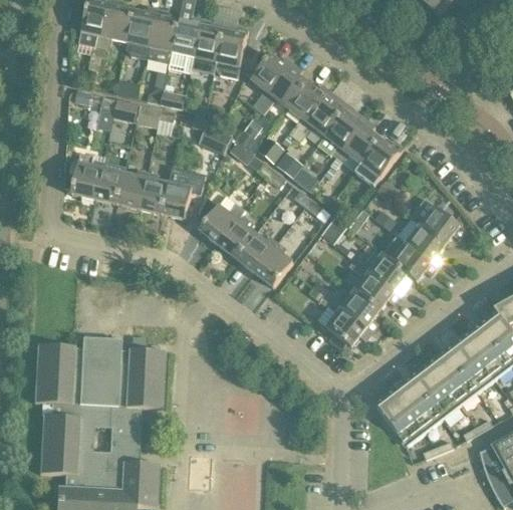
[(87,1),(78,45),(95,48),(93,55),(106,58),(108,49),(95,46),(97,36),(103,37),(111,0),(101,0),(100,4),(87,1)]
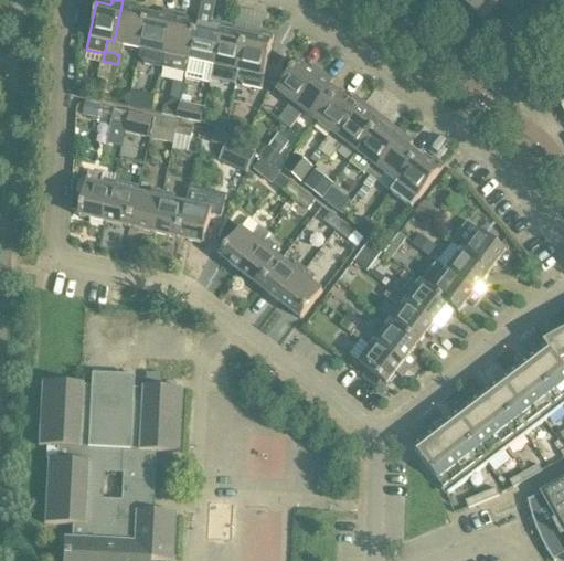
[(136,2),(127,0),(123,0),(114,41),(107,40),(105,51),(119,54),(123,43),(139,46),(146,12),(134,10),(136,2)]
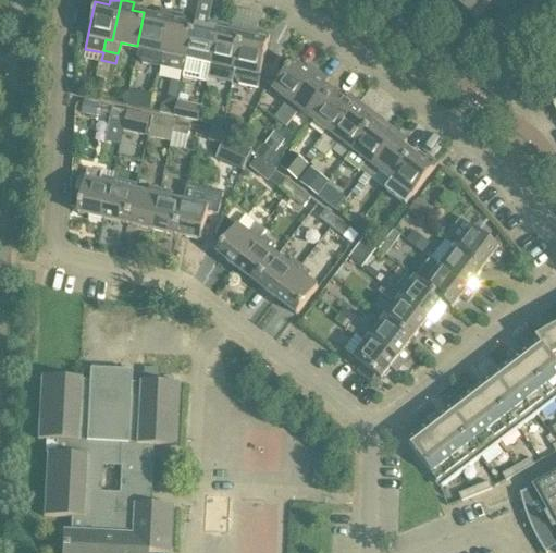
[(453,0),(469,12),(478,0),(486,5),(491,0),(453,0)]
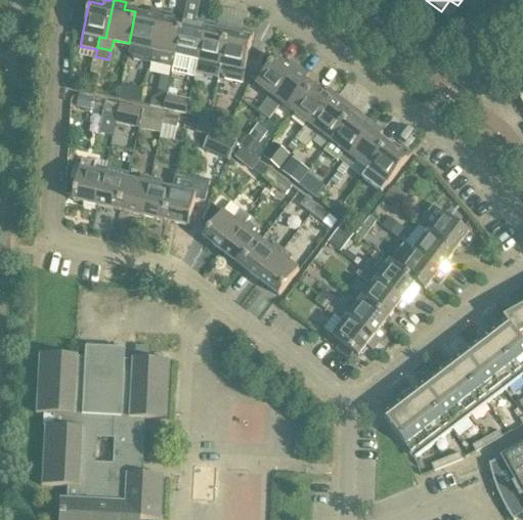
[(129,43),(128,49),(132,56),(149,60),(151,47),(161,9),(149,7),(147,14),(135,11),(129,43)]
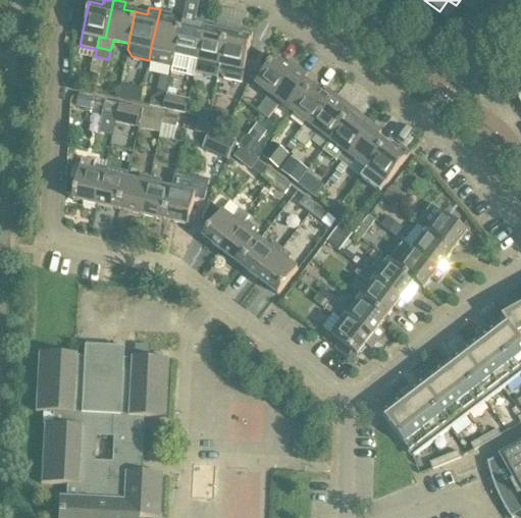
[(151,47),(149,60),(170,65),(180,21),(169,19),(170,12),(160,9),(151,47)]
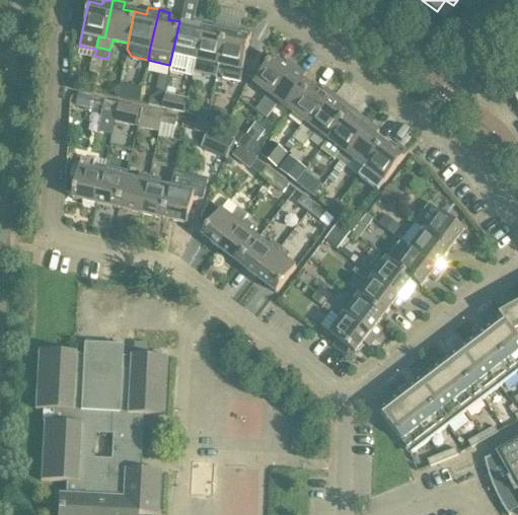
[(179,21),(169,65),(186,68),(185,72),(192,74),(193,70),(204,19),(194,17),(192,24),(179,21)]
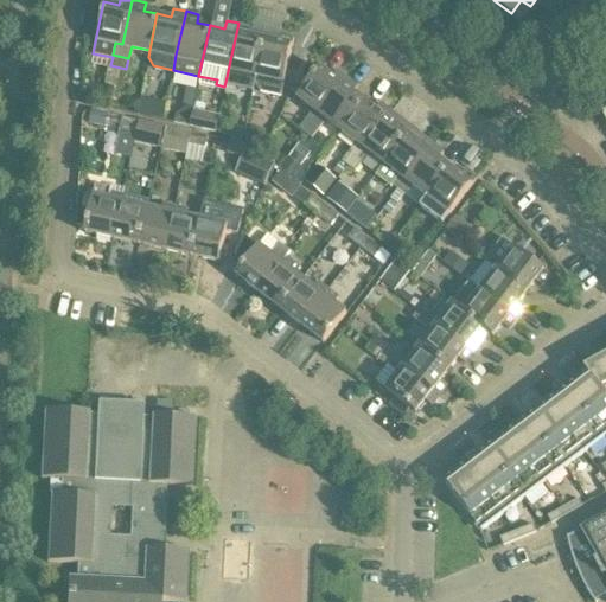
[(238,23),(225,82),(253,88),(254,81),(255,74),(255,72),(262,37),(249,33),(252,25),(238,23)]
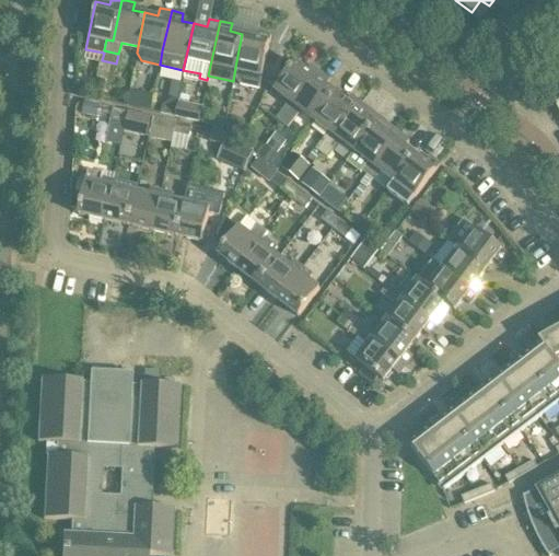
[(235,67),(235,68),(234,74),(240,82),(258,87),(270,32),(257,30),(256,37),(242,34),(235,67)]
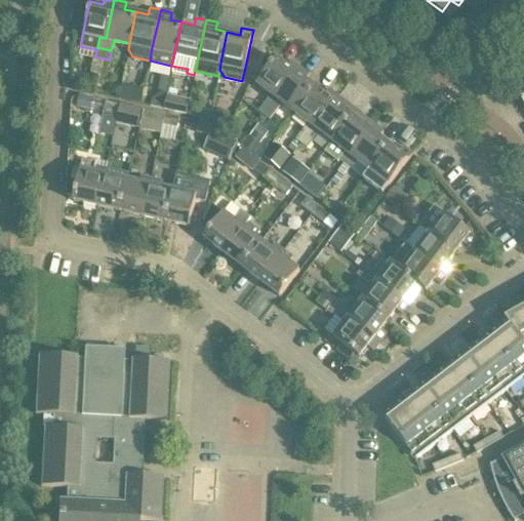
[(276,96),(300,65),(291,58),(287,65),(276,56),(256,81),(271,92),(276,96)]
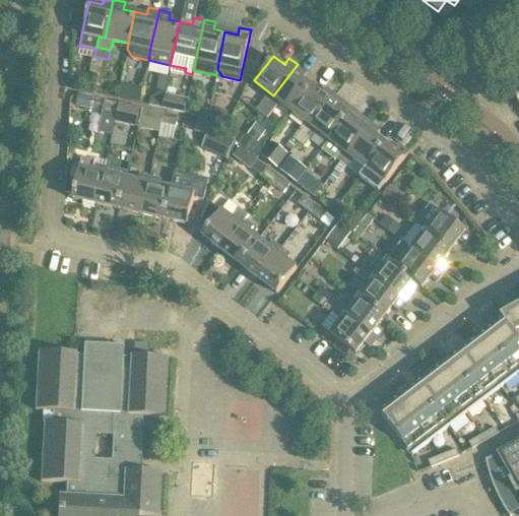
[(268,91),(261,100),(272,109),(279,100),(292,110),(312,84),(302,77),(306,71),(298,64),(273,95),(268,91)]
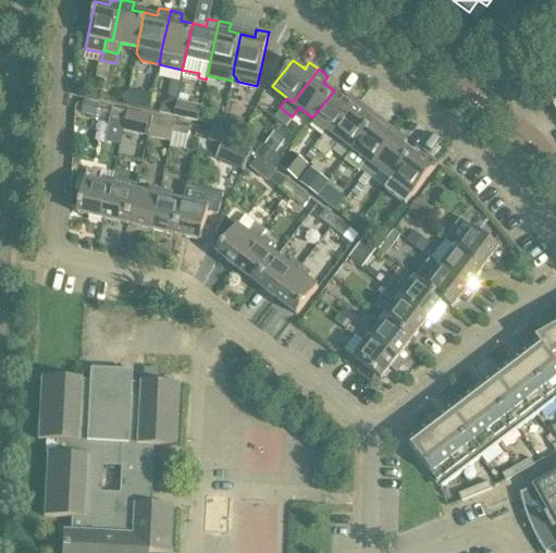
[(552,99),(555,96),(555,74),(542,83),(552,99)]
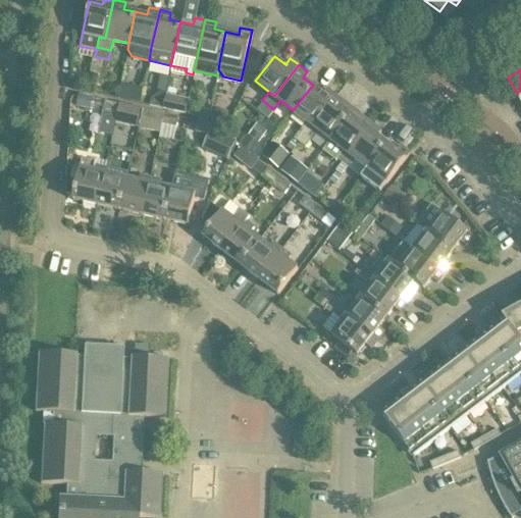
[(120,82),(118,96),(140,100),(143,87),(120,82)]
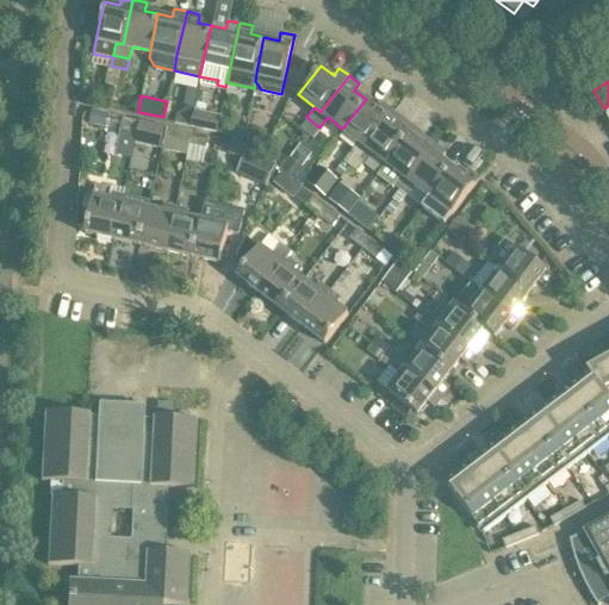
[(377,107),(366,99),(342,129),(358,141),(364,145),(392,108),(381,101),(377,107)]
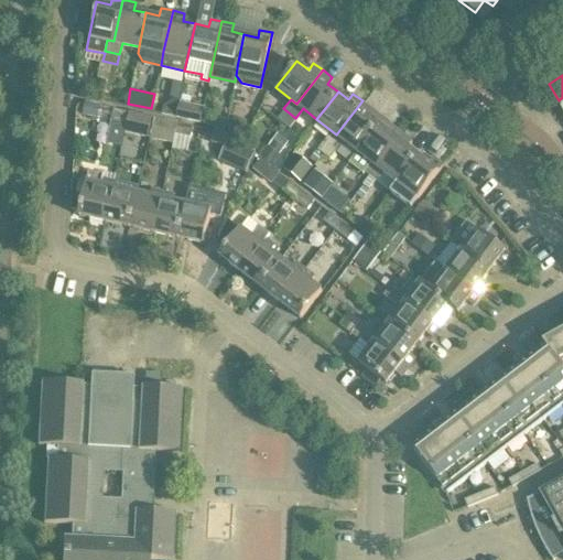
[(162,105),(161,111),(176,115),(180,98),(180,97),(173,96),(162,105)]
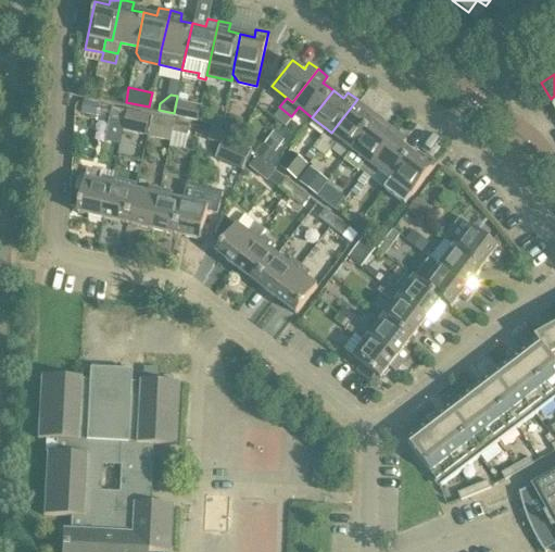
[(177,97),(174,113),(198,118),(201,102),(177,97)]
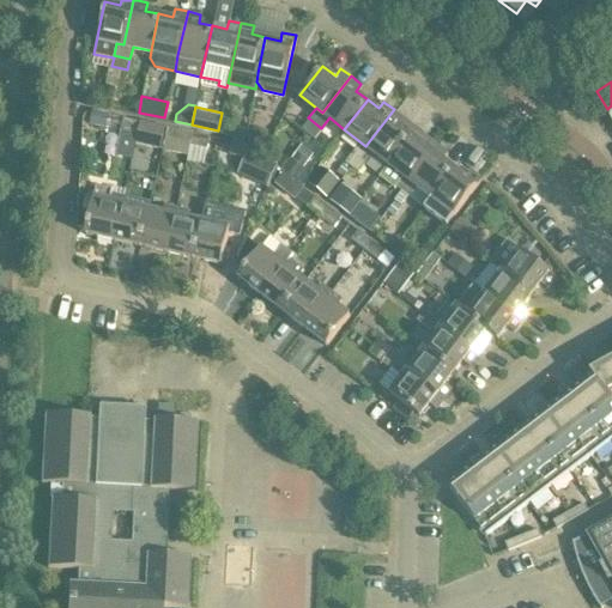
[(91,109),(89,122),(105,126),(108,113),(92,110),(91,109)]
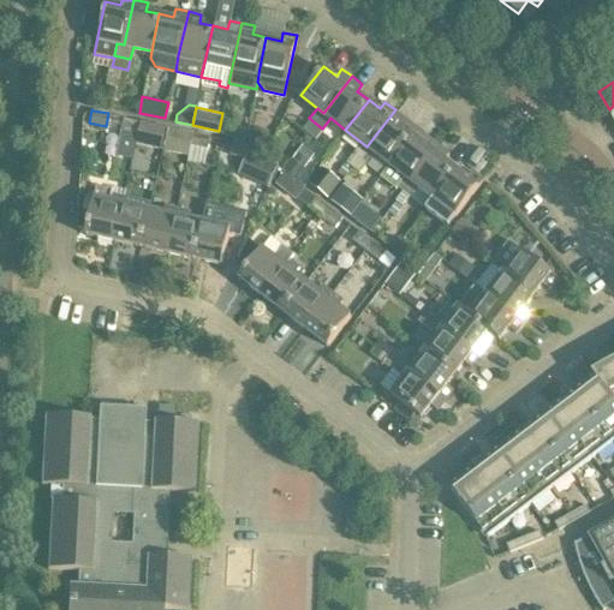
[(361,142),(353,150),(367,161),(374,151),(389,163),(412,133),(400,125),(405,118),(395,109),(367,147),(361,142)]
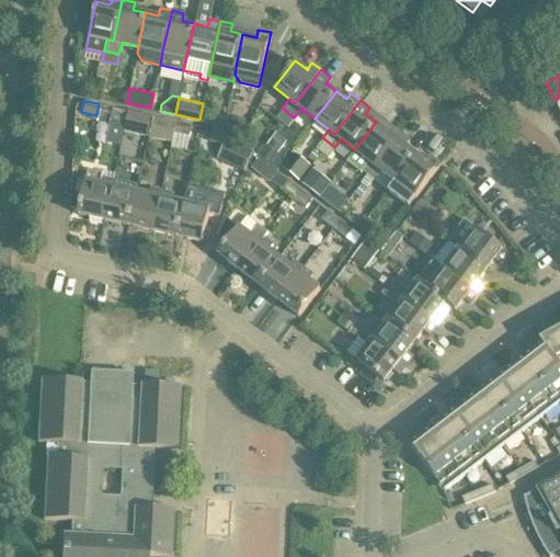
[(125,121),(127,110),(113,106),(111,117),(124,121),(125,121)]
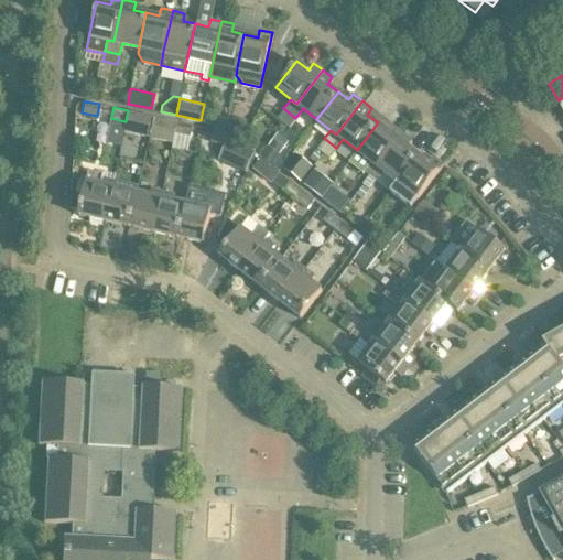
[(295,118),(283,108),(277,117),(289,126),(295,118)]
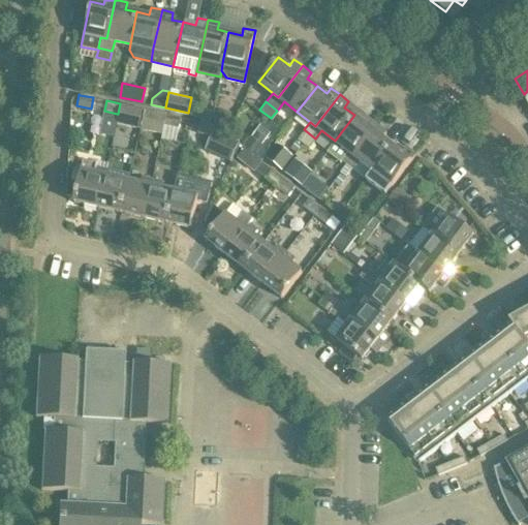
[(120,103),(118,114),(117,121),(138,126),(143,109),(120,103)]
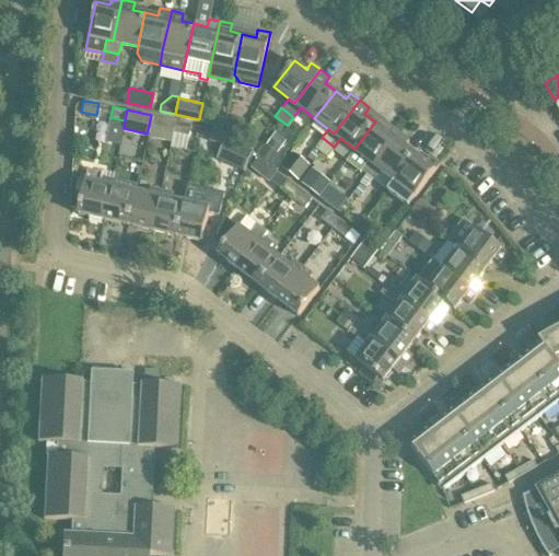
[(214,114),(211,128),(222,130),(225,116),(214,114)]
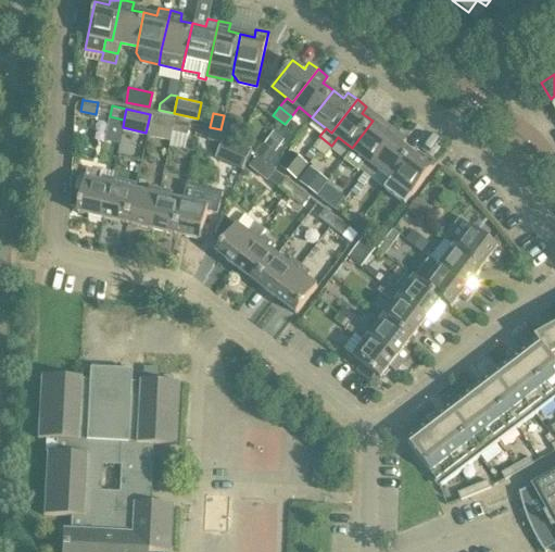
[(169,140),(173,130),(175,120),(152,114),(147,135),(169,140)]
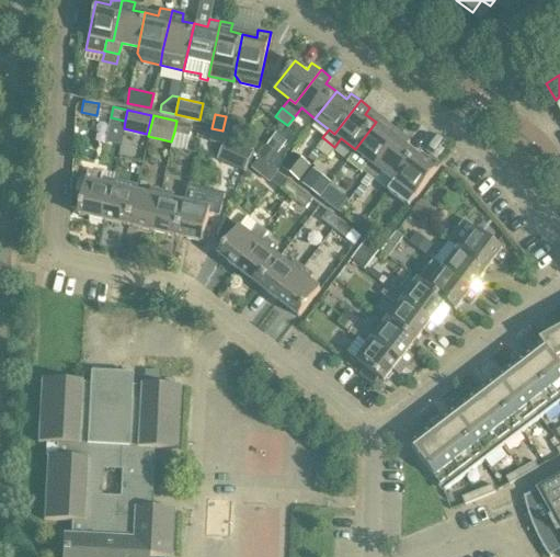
[(230,115),(227,136),(241,138),(244,117),(230,115)]
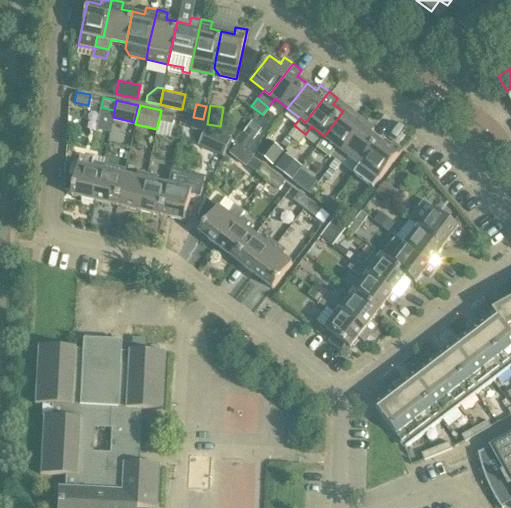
[(101,107),(96,128),(109,131),(113,110),(101,107)]
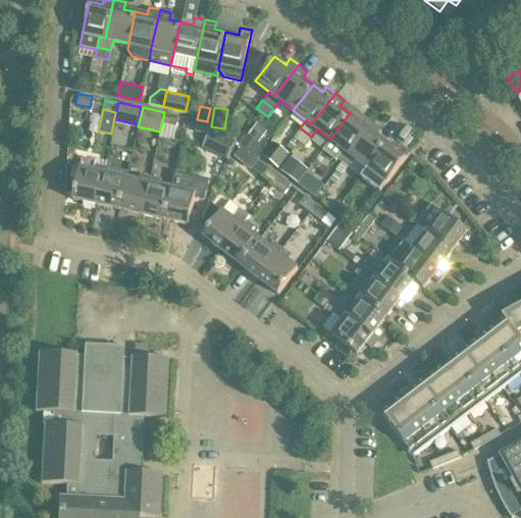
[(178,116),(164,112),(162,122),(175,125),(178,116)]
